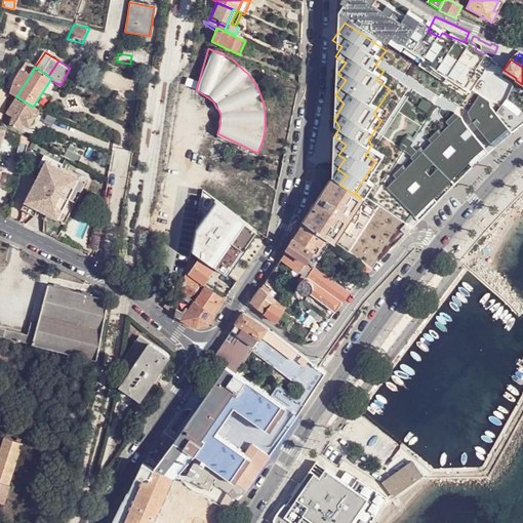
[(14,81),(10,92),(16,96),(31,75),(23,70),(14,81)]
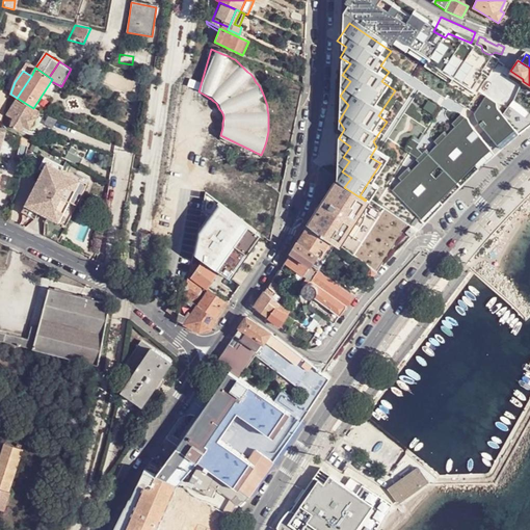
[(33,108),(17,98),(17,99),(7,116),(14,121),(9,127),(18,132),(21,129),(27,133),(35,120),(29,115),(33,109),(33,108)]
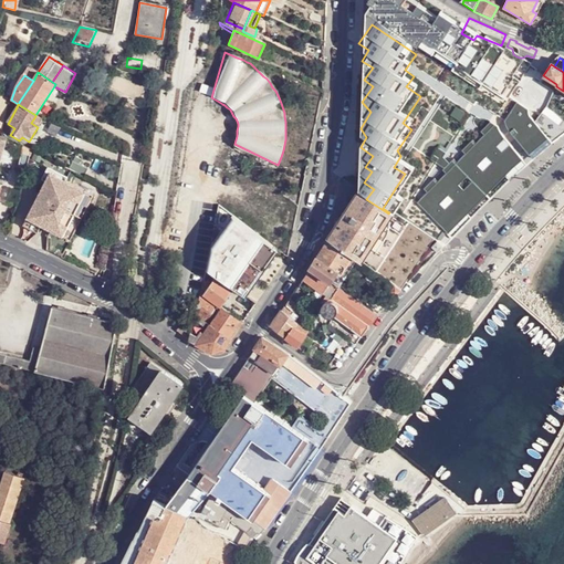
[(500,179),(547,146),(519,106),(489,126),(495,136),(483,144),(499,166),(493,169),(500,179)]
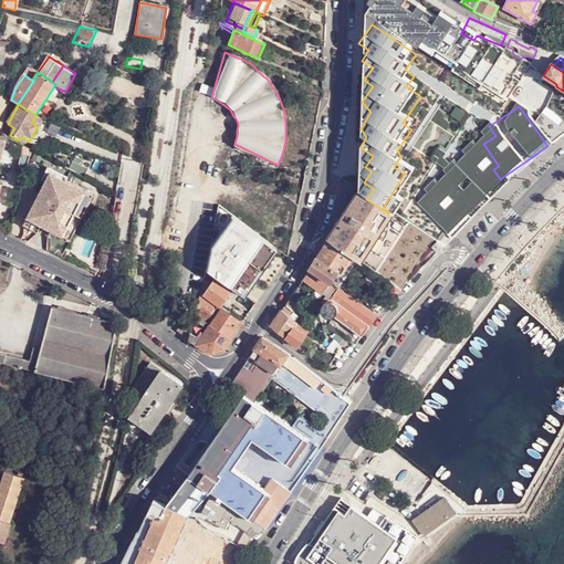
[(24,174),(29,156),(21,154),(14,175),(23,178),(24,174)]
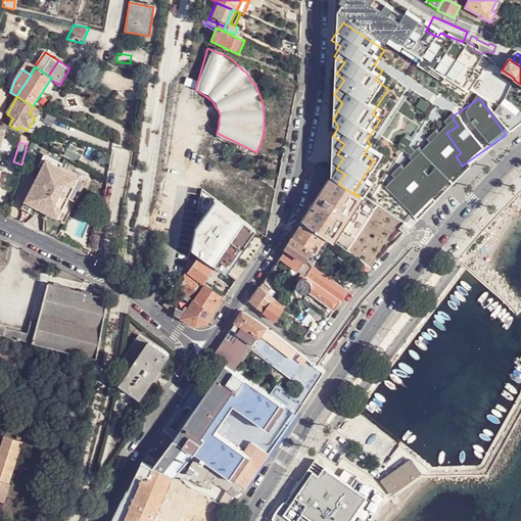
[(67,148),(62,157),(68,160),(76,163),(79,154),(67,148)]
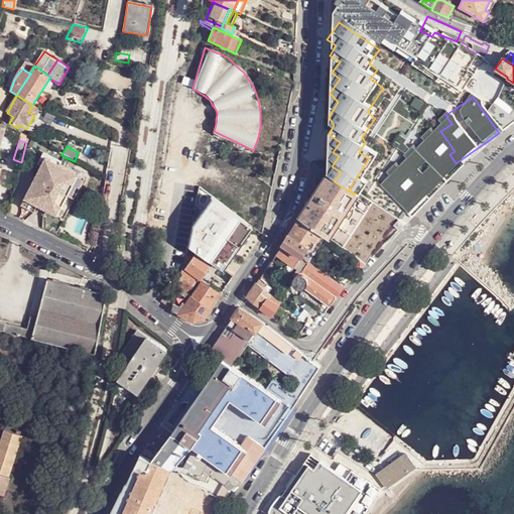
[(35,164),(39,166),(44,158),(58,164),(60,161),(42,152),(35,164)]
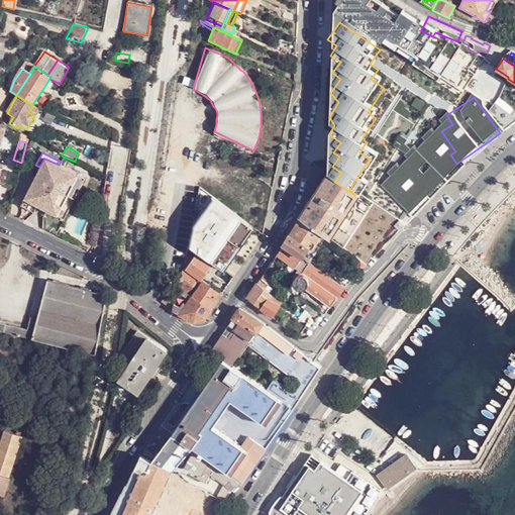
[(62,205),(78,175),(59,165),(44,159),(39,167),(23,200),(37,207),(56,215),(62,205)]
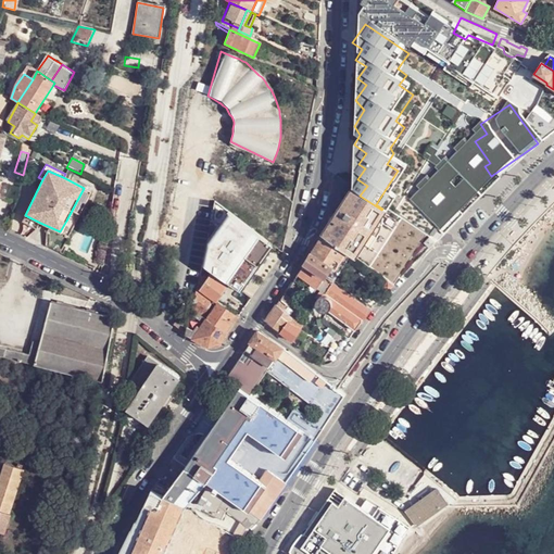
[(84,188),(66,221),(73,225),(90,191),(84,188)]
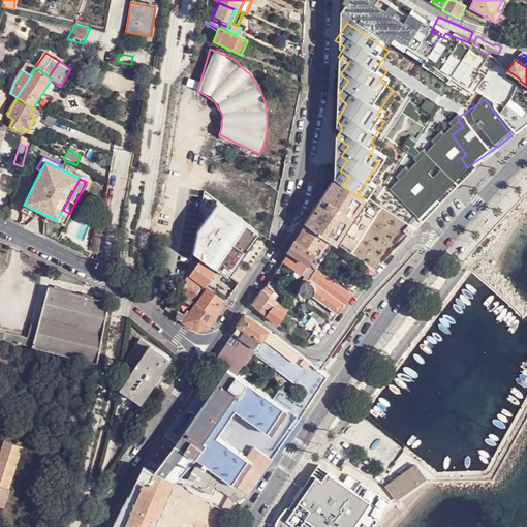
[(342,186),(305,224),(328,241),(350,256),(381,210),(336,180),(342,186)]
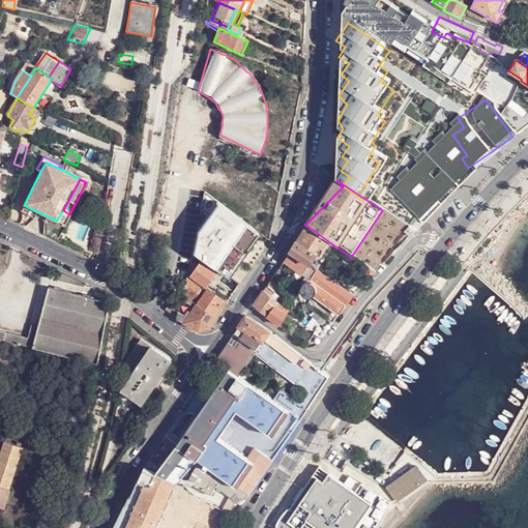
[(227,277),(257,234),(215,203),(198,232),(204,237),(194,253),(227,277)]
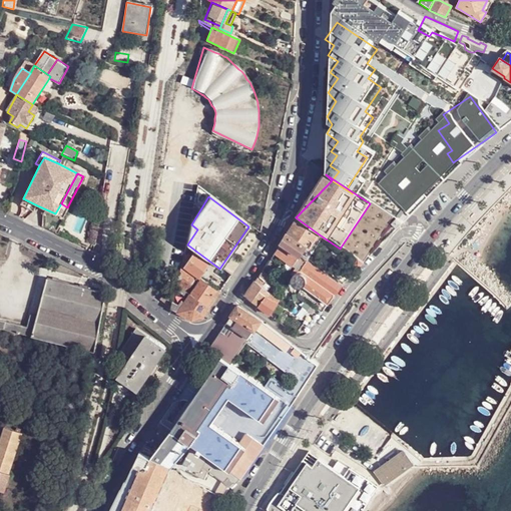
[(34,212),(37,205),(23,198),(19,204),(34,212)]
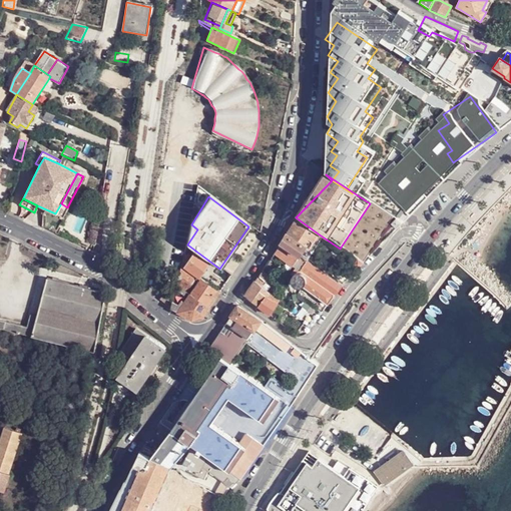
[(61,203),(55,213),(62,217),(67,207),(61,203)]
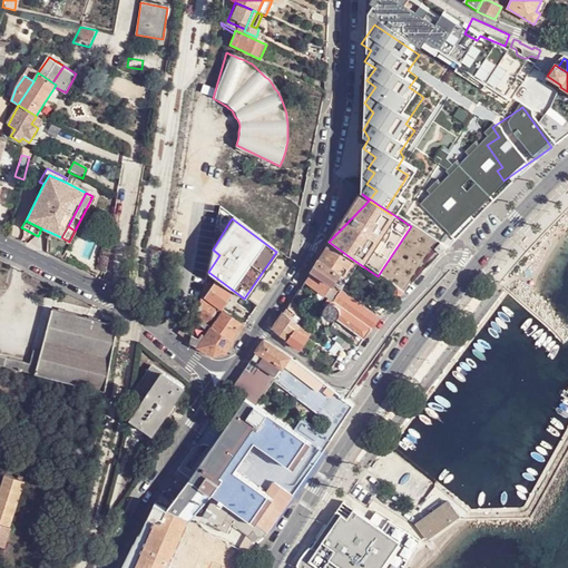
[(353,260),(329,242),(311,272),(331,285),(333,287),(353,260)]
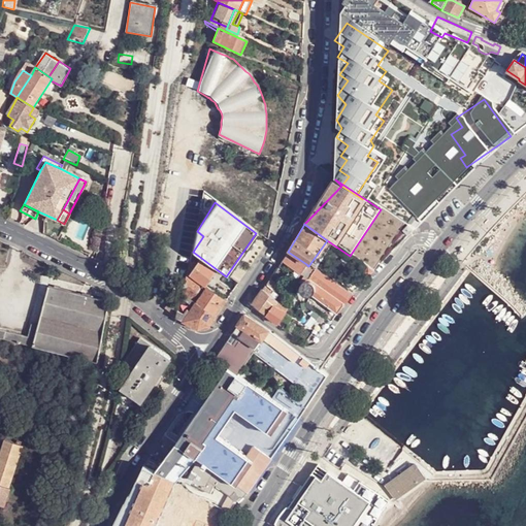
[(415,231),(407,227),(401,233),(406,238),(415,231)]
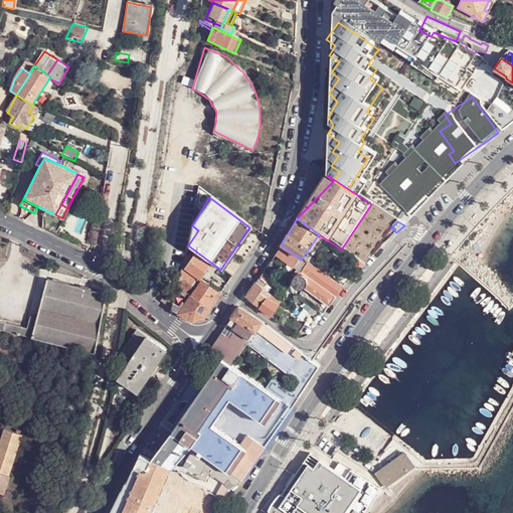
[(192,225),(188,245),(198,230),(192,225)]
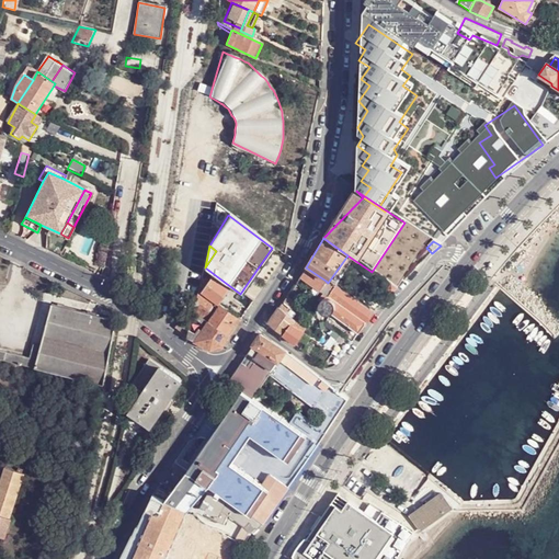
[(326,281),(306,267),(298,278),(318,292),(323,284),(326,281)]
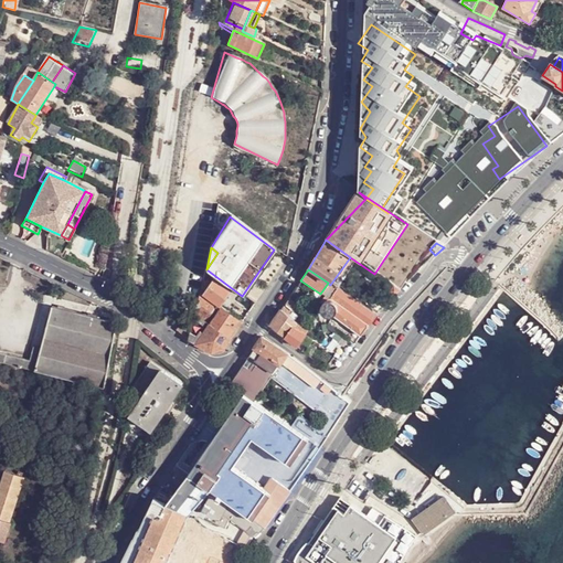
[(214,278),(209,286),(202,295),(215,305),(218,307),(219,306),(223,300),(230,290),(214,278)]
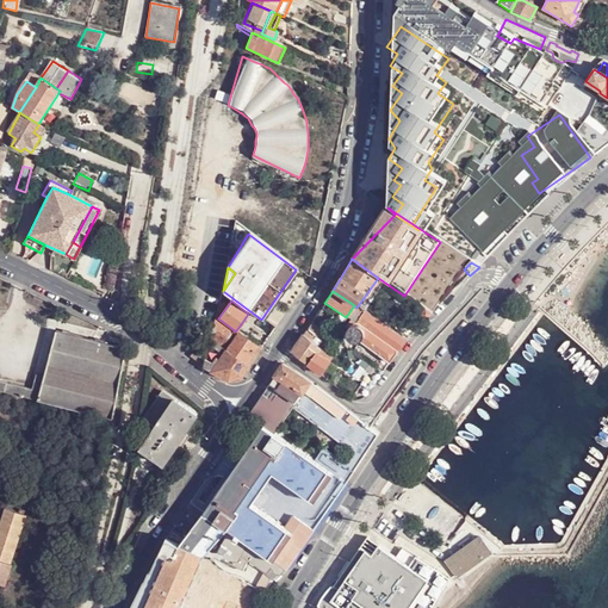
[(225,309),(217,303),(215,315),(218,318),(225,309)]
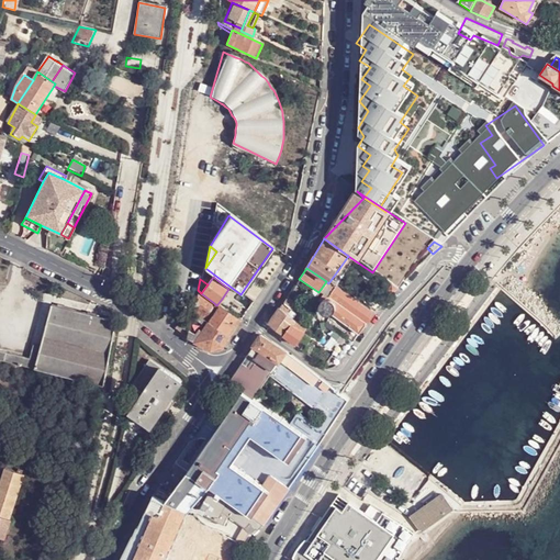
[(328,283),(326,281),(324,284),(332,290),(328,294),(323,293),(317,301),(320,303),(321,302),(321,301),(322,300),(323,299),(324,298),(326,298),(327,298),(328,298),(329,298),(331,298),(332,299),(333,299),(334,300),(335,301),(335,302),(336,303),(336,305),(336,306),(336,308),(336,310),(335,311),(334,312),(333,313),(332,314),(331,314),(358,335),(374,314),(328,283)]
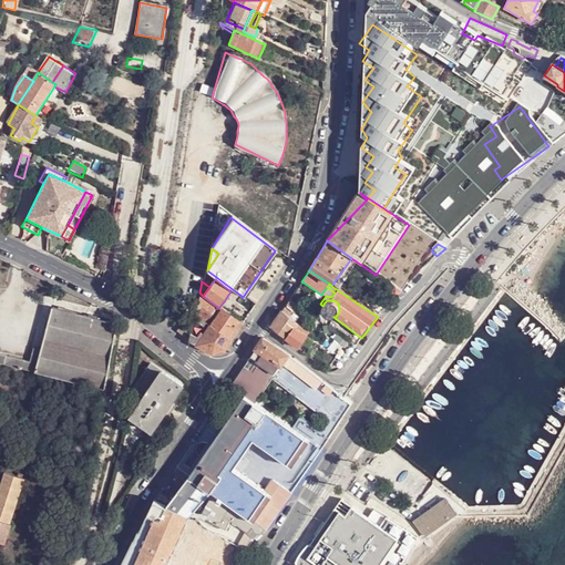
[(394,299),(400,294),(393,288),(388,295),(394,299)]
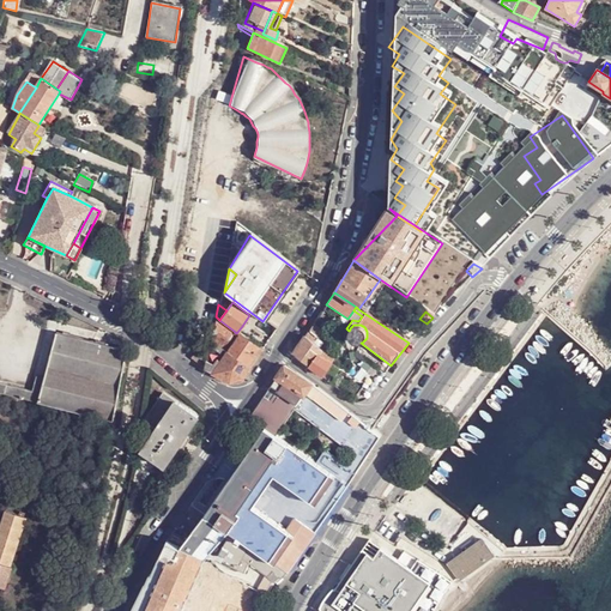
[(219,320),(216,316),(210,346),(221,354),(234,331),(219,320)]
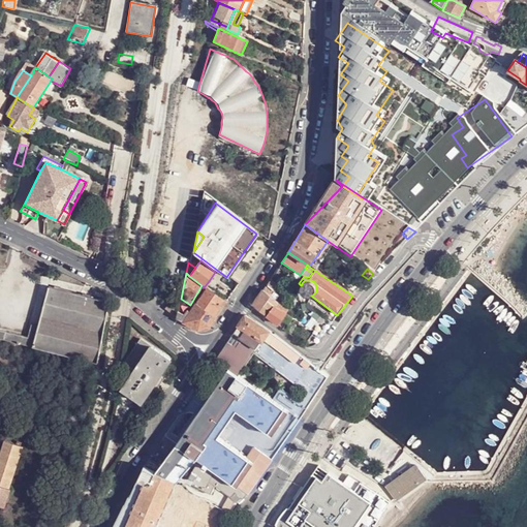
[(277,285),(270,279),(266,285),(273,290),(277,285)]
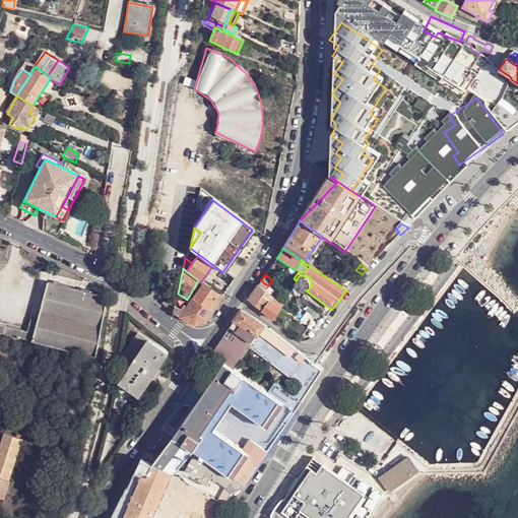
[(297,279),(296,280),(296,281),(295,284),(296,285),(297,288),(298,289),(300,290),(302,292),(303,292),(306,290),(307,290),(308,289),(309,288),(310,287),(311,286),(311,284),(311,283),(311,282),(311,280),(310,279),(310,278),(309,277),(308,276),(307,276),(306,275),(305,275),(304,275),(303,275),(302,275),(300,275),(299,276),(298,277),(297,278),(297,279)]
